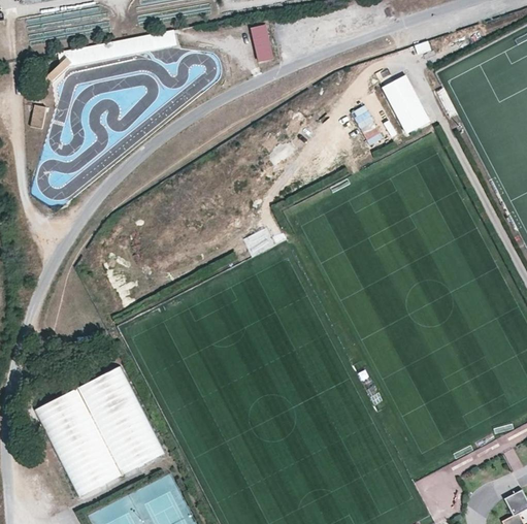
[(47,12),(26,15),(28,32),(50,29),(47,12)]
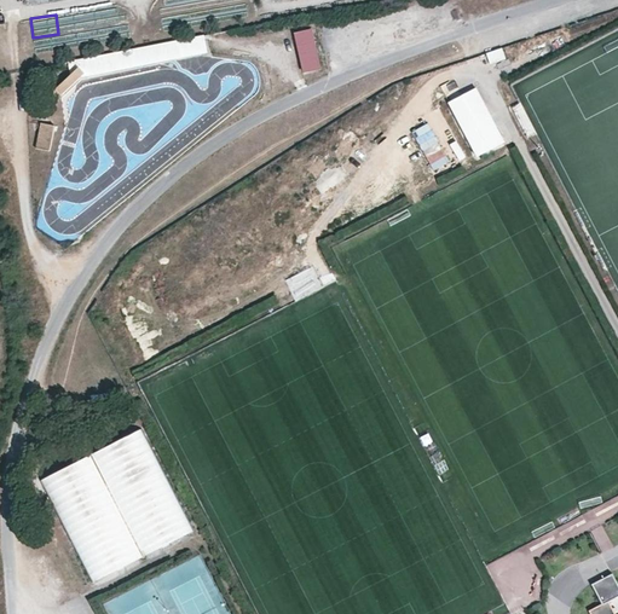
[(313,22),(294,23),(299,65),(318,63),(313,22)]
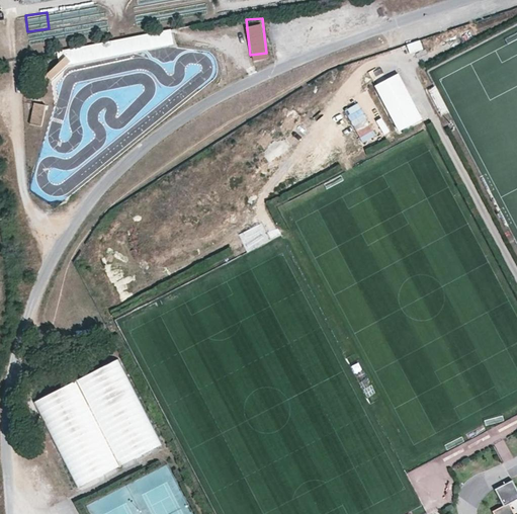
[(405,38),(409,49),(422,44),(419,33),(405,38)]
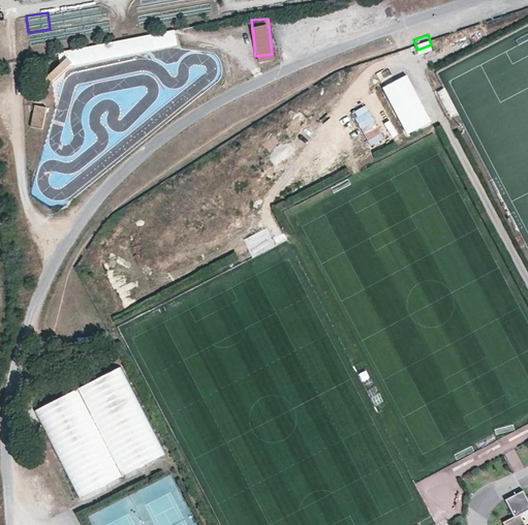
[(65,54),(44,73),(52,81),(71,61),(65,54)]
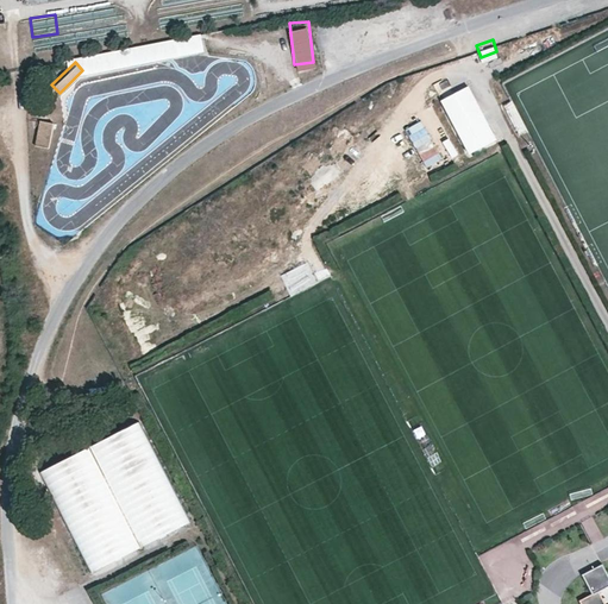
[(440,90),(465,149),(495,136),(470,79),(440,90)]
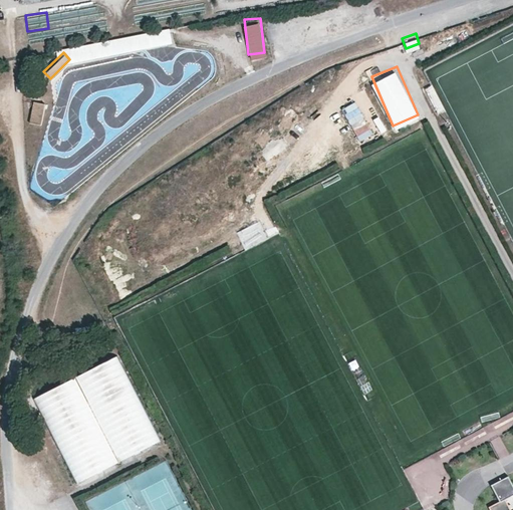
[(44,101),(32,99),(28,119),(39,122),(44,101)]
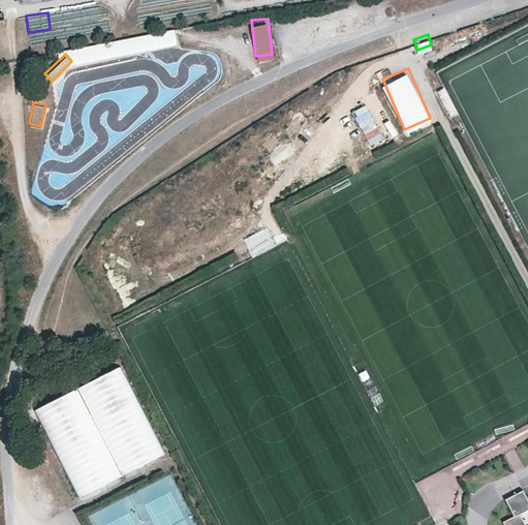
[(78,388),(34,409),(79,497),(122,475),(165,454),(121,366),(78,388)]
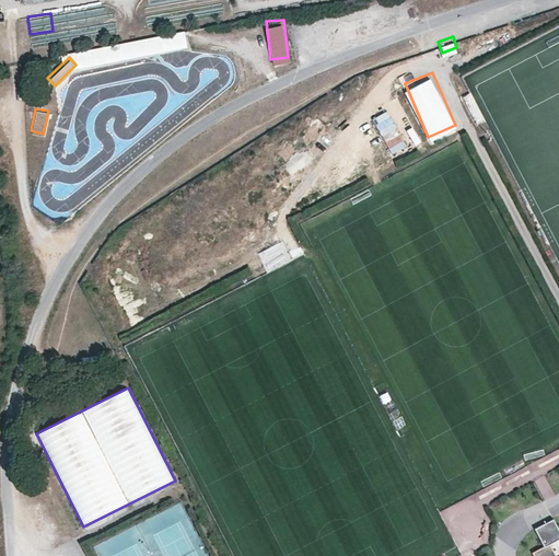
[(551,519),(536,526),(545,545),(534,551),(536,555),(558,555),(558,552),(558,553),(552,543),(558,539),(558,532),(558,533),(551,519)]
